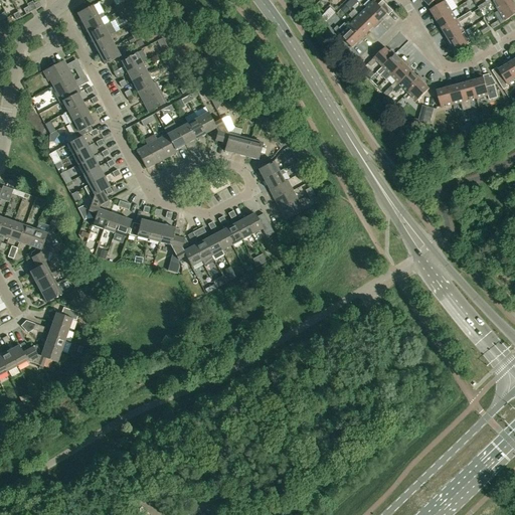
[(366,9),(380,24),(383,20),(381,19),(387,13),(388,15),(393,11),(382,0),(378,4),(374,1),(366,9)]
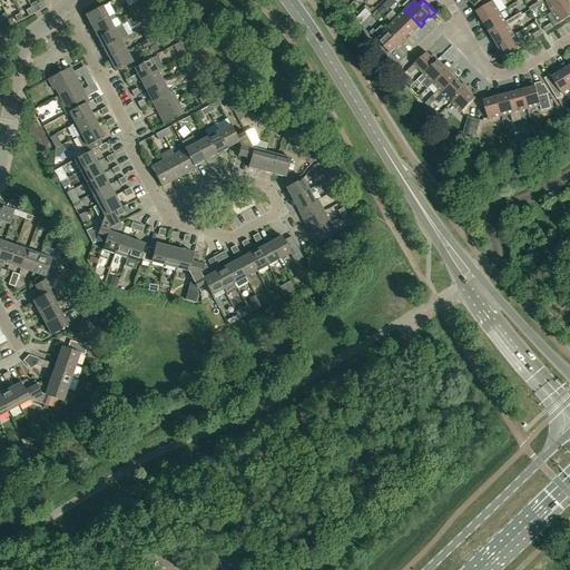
[(552,11),(569,0),(544,0),(546,0),(547,2),(552,11)]
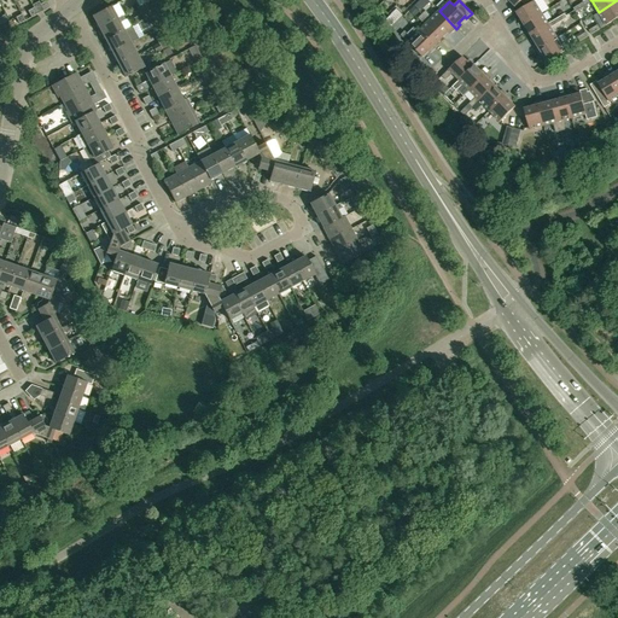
[(617,0),(599,12),(606,25),(617,18),(617,0)]
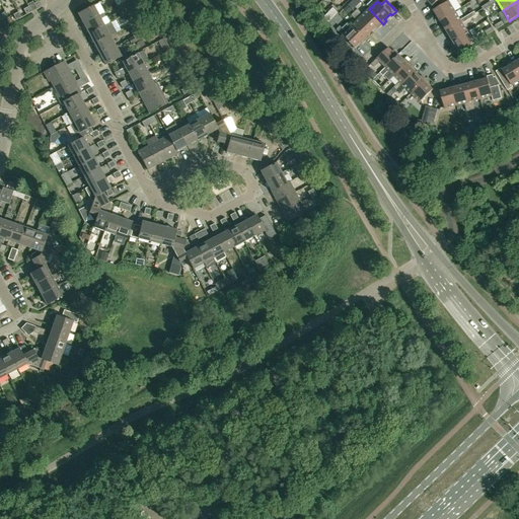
[(438,22),(455,11),(448,1),(434,10),(438,16),(436,18),(438,22)]
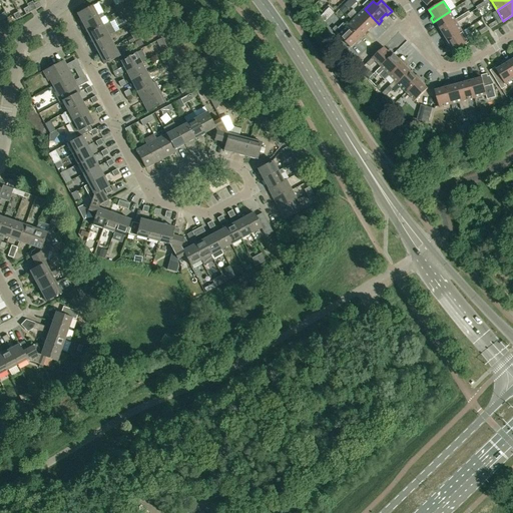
[(82,24),(98,15),(92,5),(77,13),(82,24)]
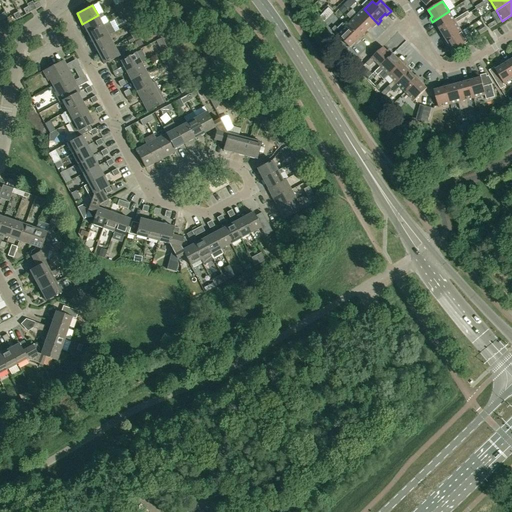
[(378,24),(364,9),(358,15),(353,9),(350,12),(367,30),(373,25),(374,27),(378,24)]
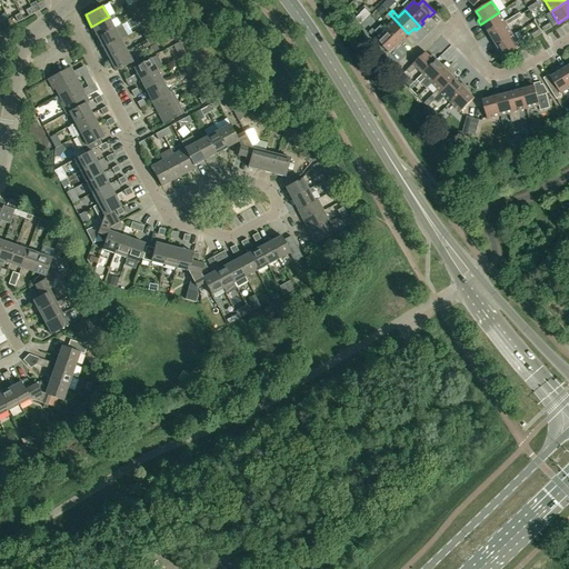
[(25,18),(22,12),(15,17),(18,22),(25,18)]
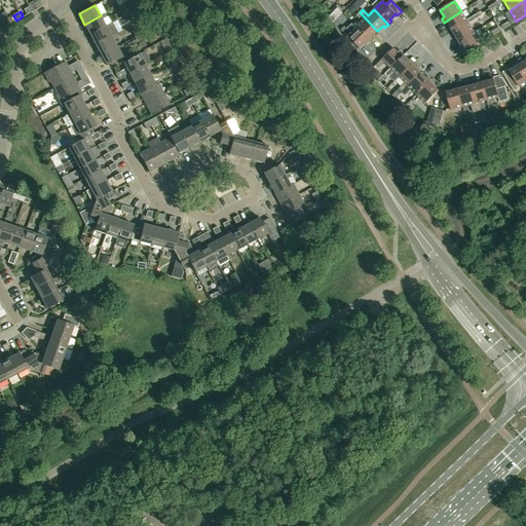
[(467,23),(466,21),(461,11),(444,23),(447,27),(449,25),(452,32),(467,23)]
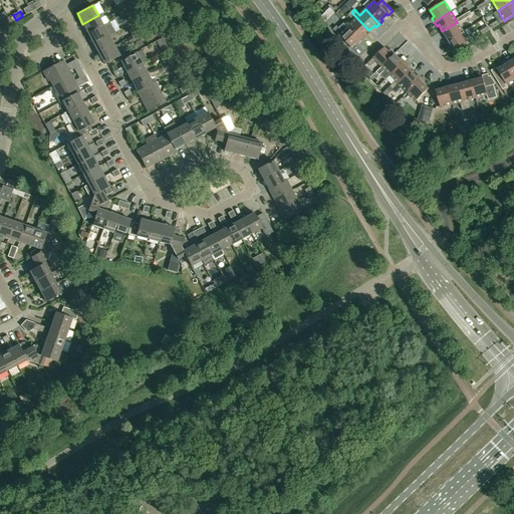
[(363,35),(368,30),(351,12),(348,15),(353,21),(348,26),(362,41),(365,37),(363,35)]
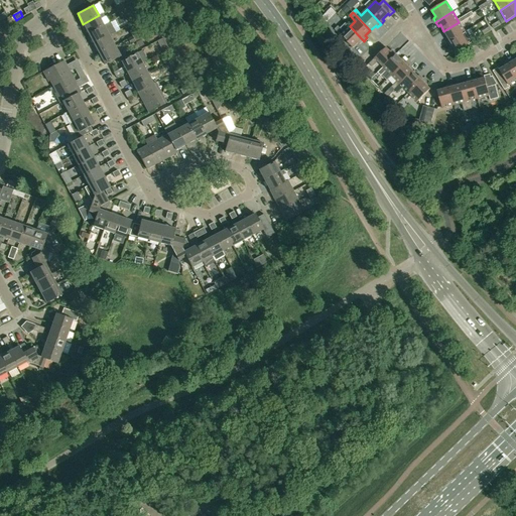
[(104,26),(100,19),(105,17),(103,13),(99,15),(83,24),(84,25),(82,26),(85,30),(86,29),(89,34),(104,26)]
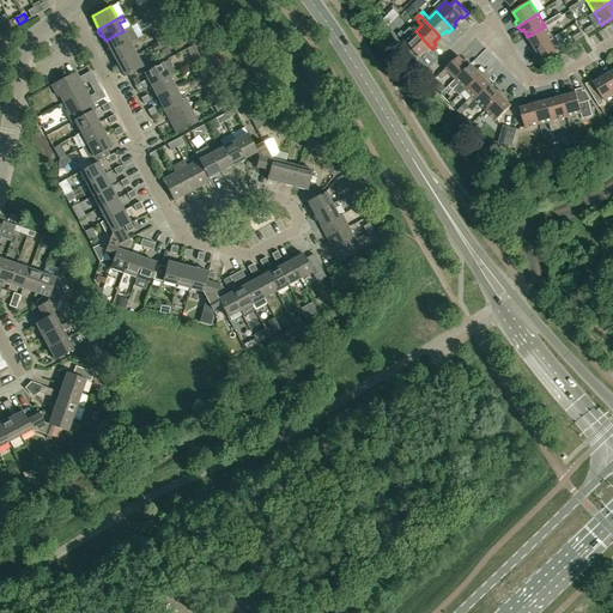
[(432,49),(416,31),(411,26),(404,34),(401,31),(398,35),(419,56),(425,50),(428,53),(432,49)]
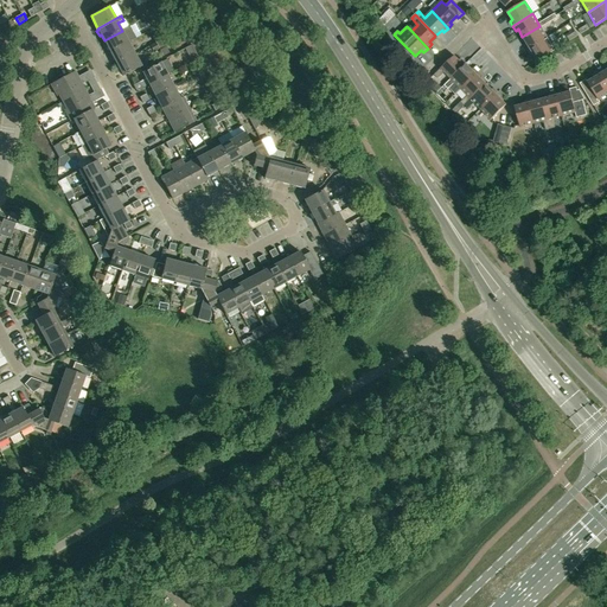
[(547,38),(541,27),(540,26),(522,37),(526,44),(524,45),(528,50),(547,38)]
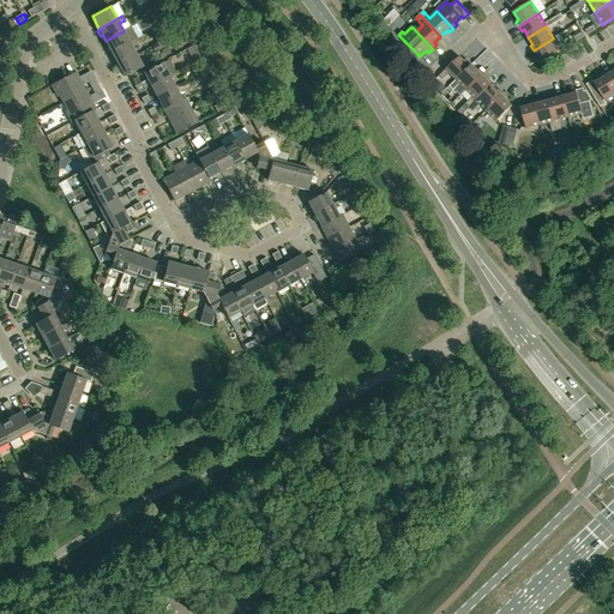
[(112,53),(130,43),(137,40),(130,28),(124,31),(106,41),(112,53)]
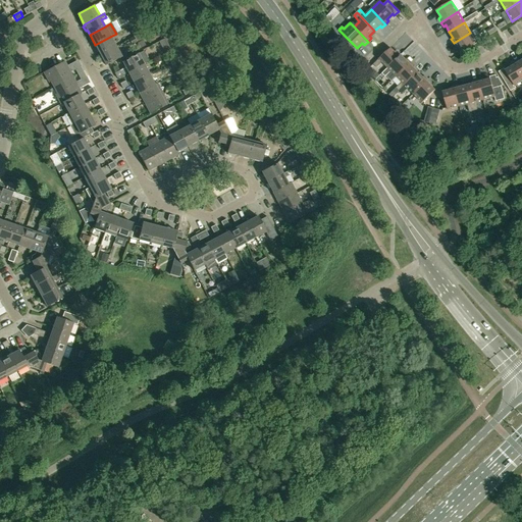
[(470,33),(454,43),(456,47),(458,46),(462,52),(477,43),(470,33)]
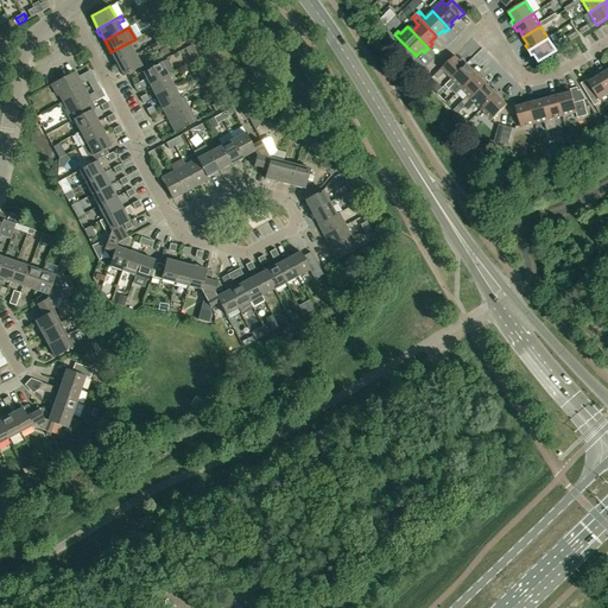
[(116,64),(135,55),(128,43),(111,52),(116,64)]
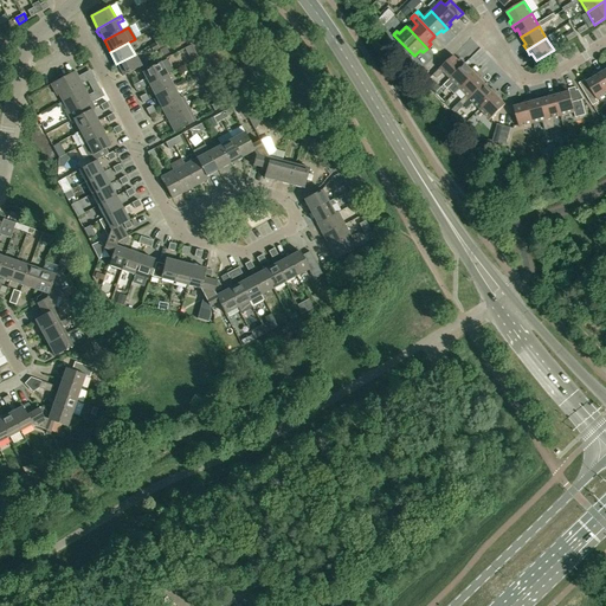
[(135,55),(116,64),(123,76),(141,66),(135,55)]
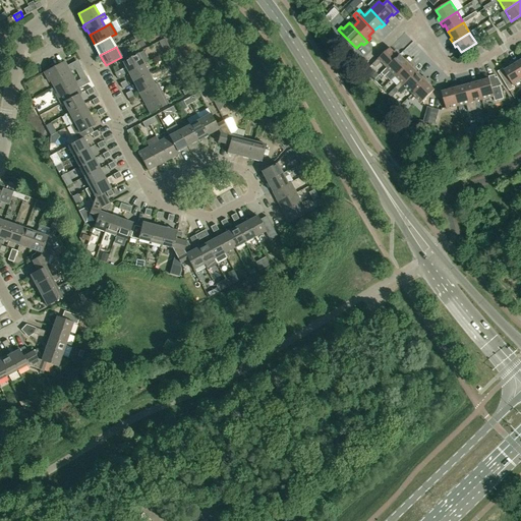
[(387,67),(400,55),(396,51),(394,52),(390,48),(372,64),(375,67),(382,62),(387,67)]
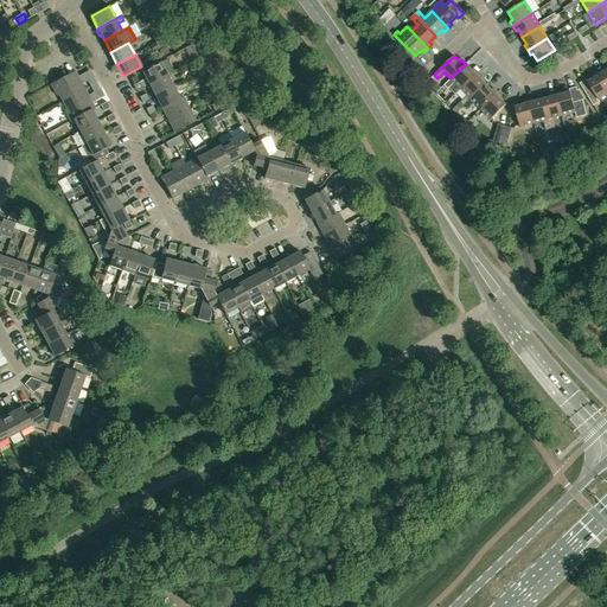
[(146,78),(134,85),(136,91),(149,84),(167,75),(173,71),(167,59),(142,72),(146,78)]
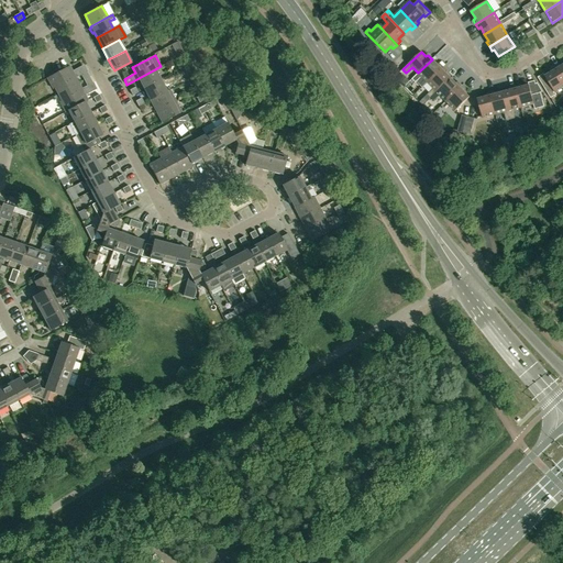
[(428,83),(443,67),(440,63),(438,65),(432,59),(418,73),(412,79),(416,83),(422,77),(428,83)]
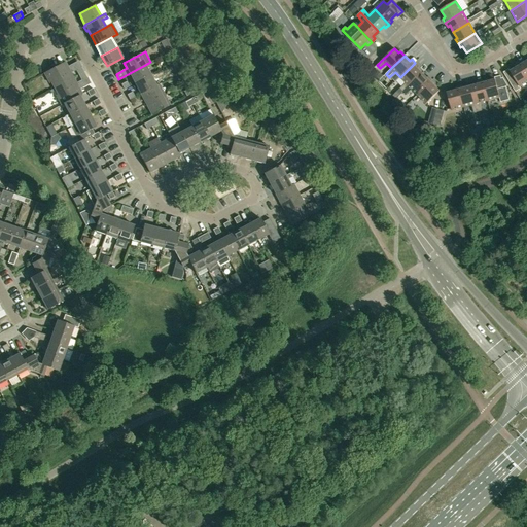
[(55,89),(74,78),(65,62),(44,73),(49,83),(51,82),(55,89)]
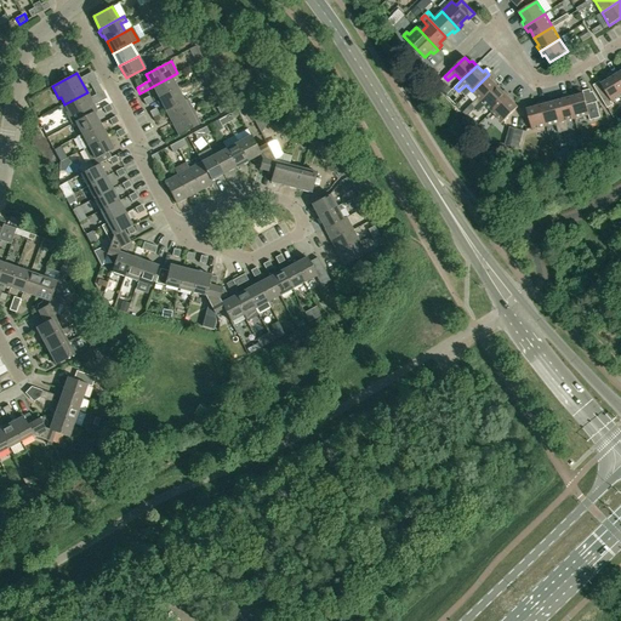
[(476,108),(497,86),(491,80),(494,78),(489,74),(472,91),(478,97),(472,104),(476,108)]
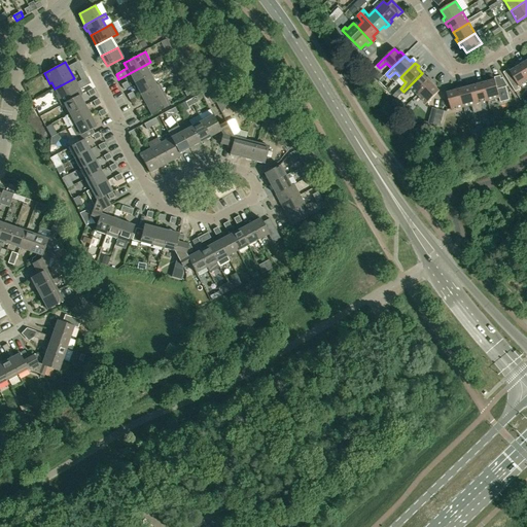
[(520,86),(526,81),(526,74),(520,63),(515,65),(517,67),(511,71),(508,69),(503,72),(515,90),(520,86)]
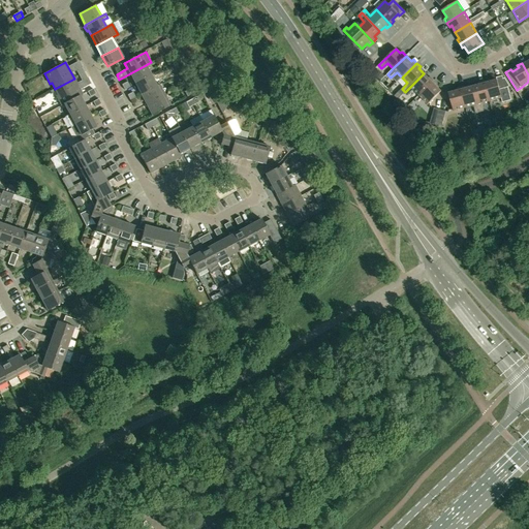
[(135,84),(151,75),(146,65),(130,73),(135,84)]
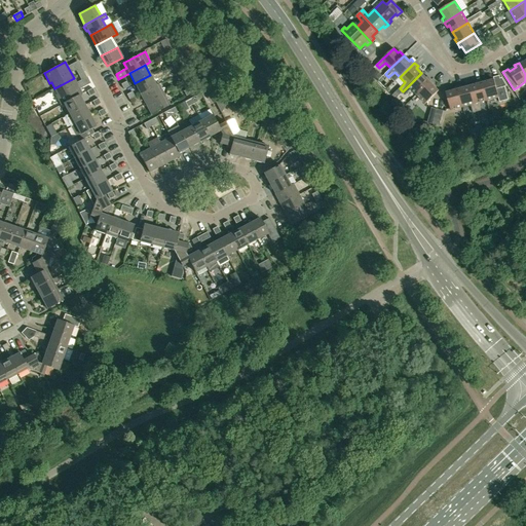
[(382,75),(376,70),(372,74),(378,81),(382,75)]
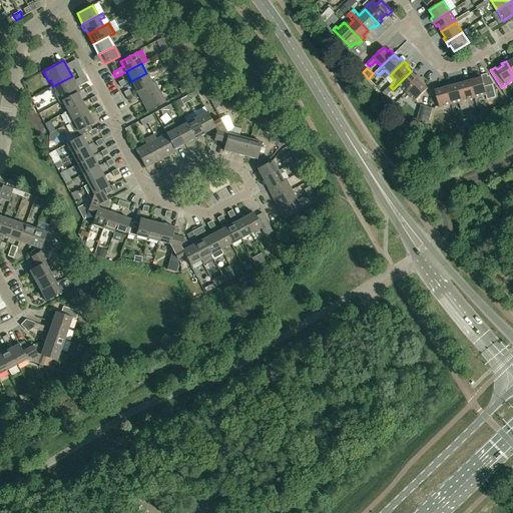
[(407,92),(421,78),(418,75),(416,76),(411,71),(393,89),(395,92),(401,86),(407,92)]
